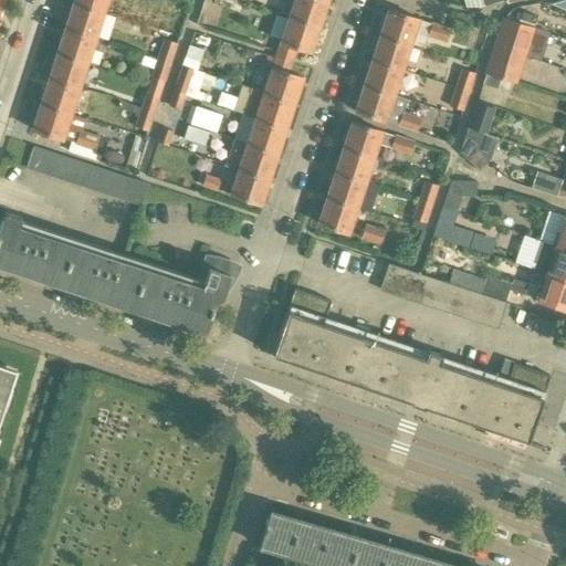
[(73,0),(72,2),(103,12),(106,0),(73,0)]
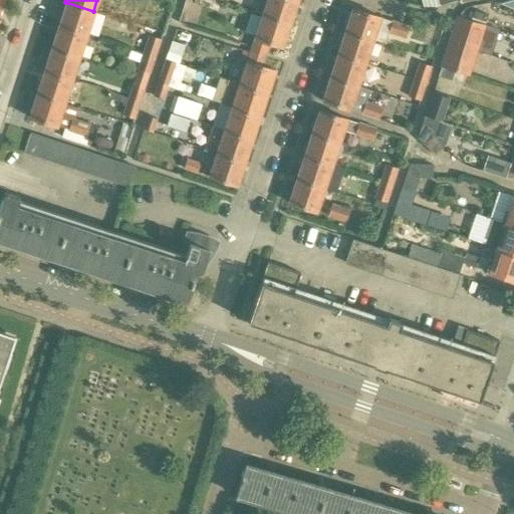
[(294,0),(266,0),(262,15),(289,24),(297,1),(294,0)]
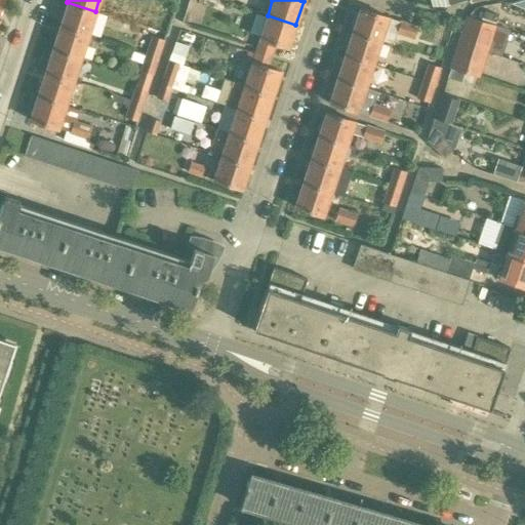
[(524,8),(524,0),(523,0),(511,3),(524,8)]
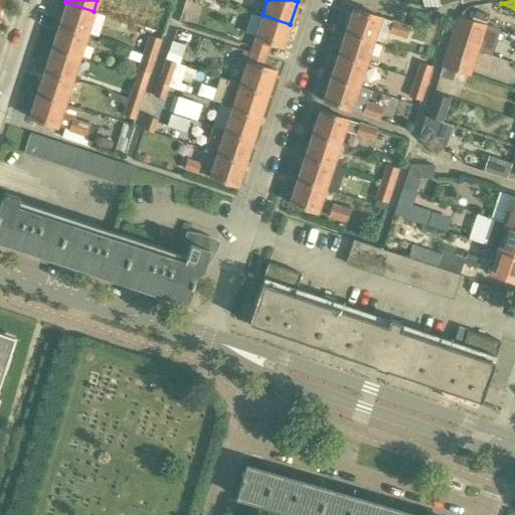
[(65,2),(58,25),(87,34),(94,11),(65,2)]
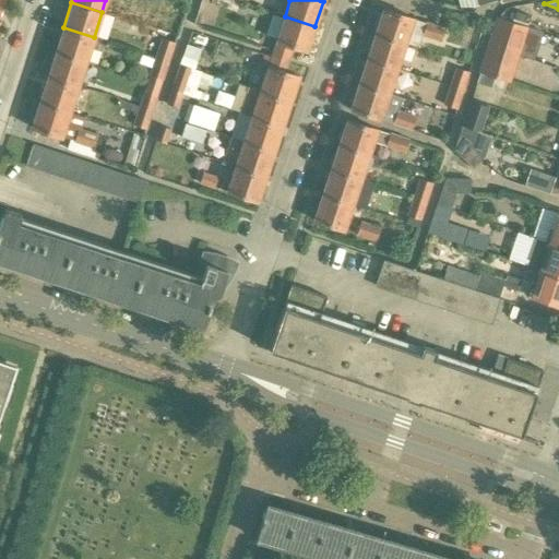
[(375,34),(404,44),(408,31),(421,35),(426,22),(383,9),(375,34)]
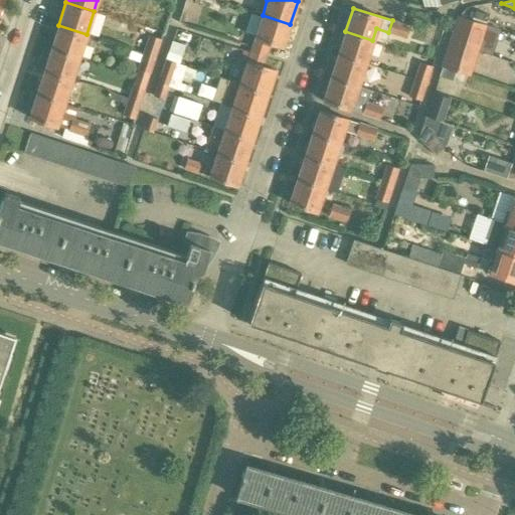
[(485,25),(488,15),(475,11),(472,20),(485,25)]
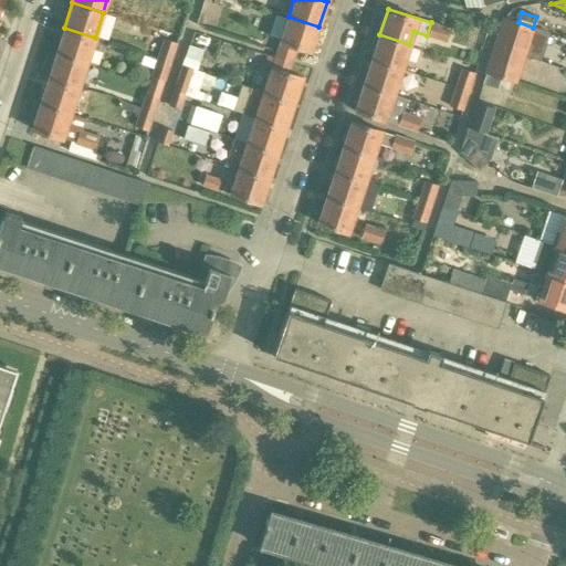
[(318,27),(289,17),(280,42),(281,42),(276,55),(291,60),(295,46),(311,52),(318,27)]
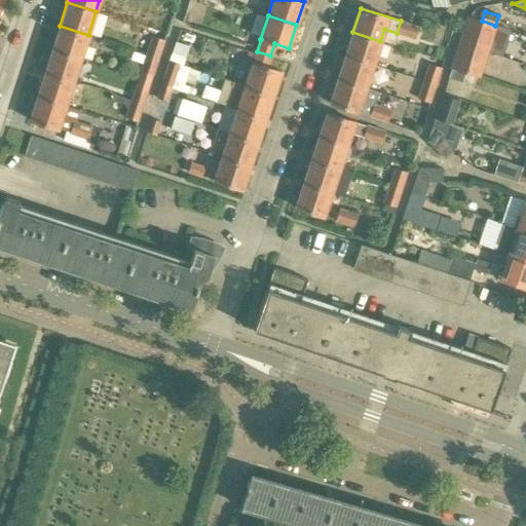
[(456,42),(487,52),(495,26),(482,21),(465,15),(456,42)]
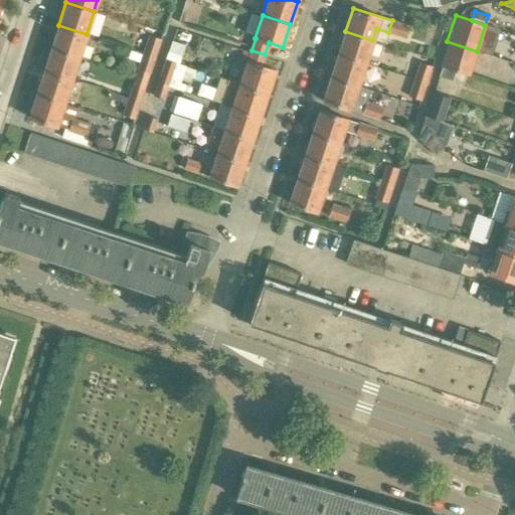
[(405,38),(409,25),(392,20),(388,32),(388,33),(405,38)]
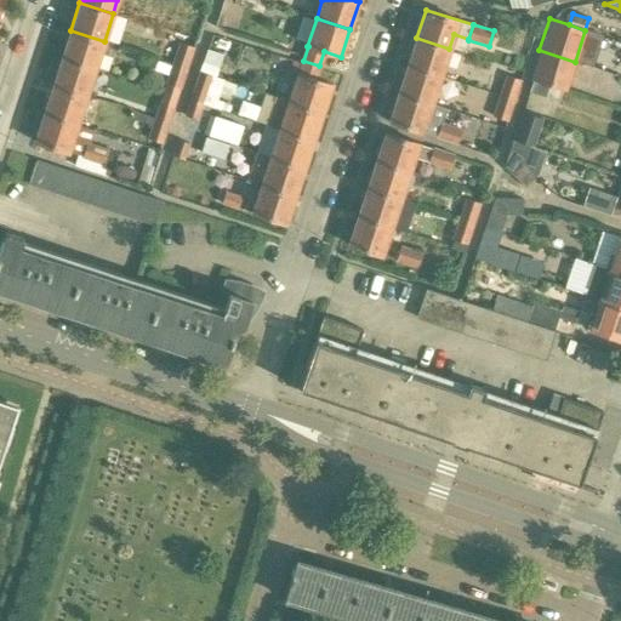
[(70,30),(62,58),(95,69),(104,41),(70,30)]
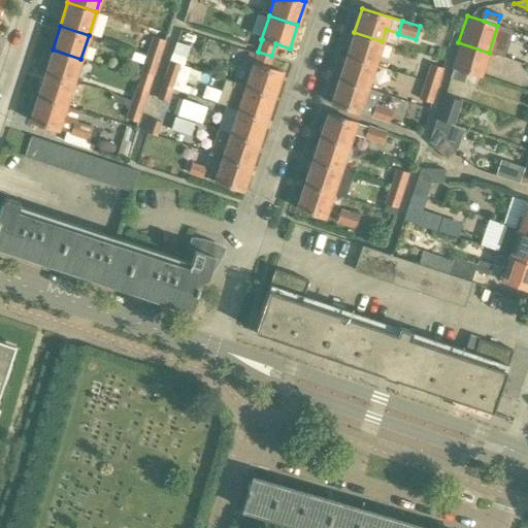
[(382,41),(354,32),(347,56),(374,65),(382,41)]
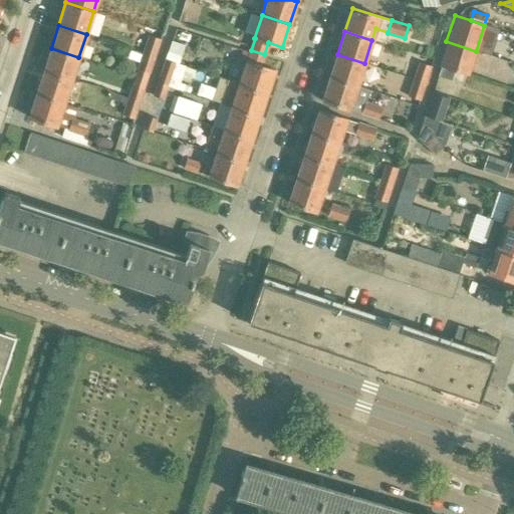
[(142,52),(155,56),(161,39),(148,35),(142,52)]
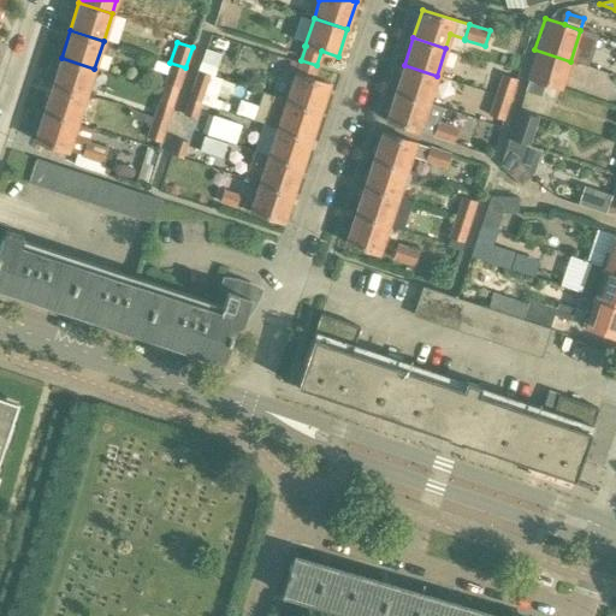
[(205,49),(196,72),(213,77),(220,55),(205,49)]
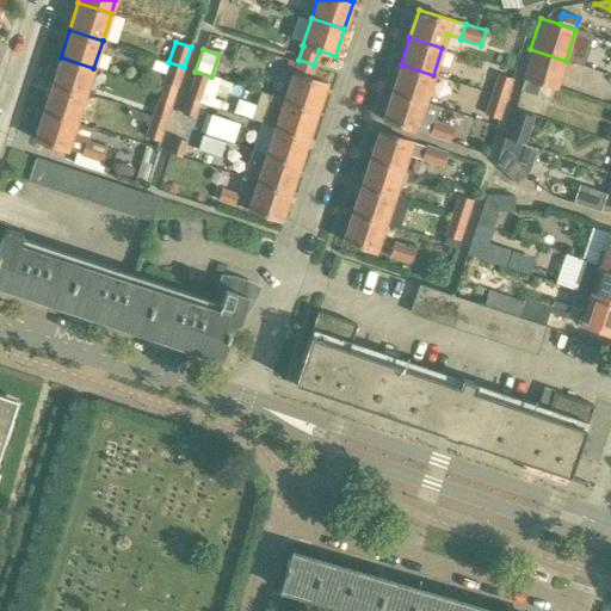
[(566,61),(530,49),(522,78),(556,90),(566,61)]
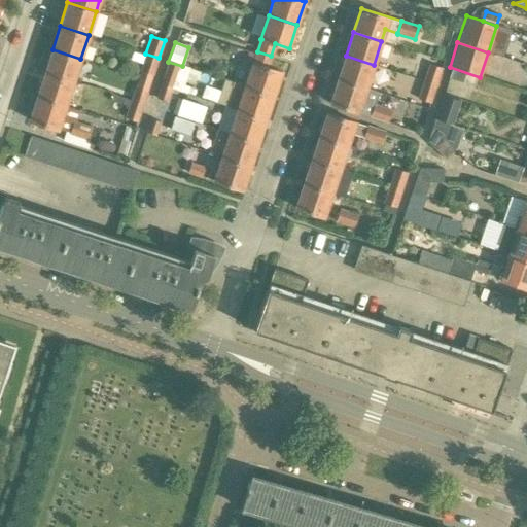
[(80,59),(53,49),(44,73),(73,82),(80,59)]
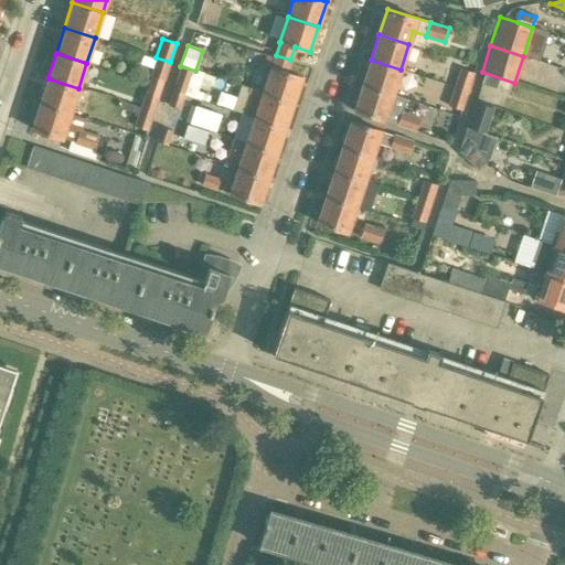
[(290,60),(276,55),(272,67),(270,67),(262,93),(292,103),(301,77),(286,72),(290,60)]
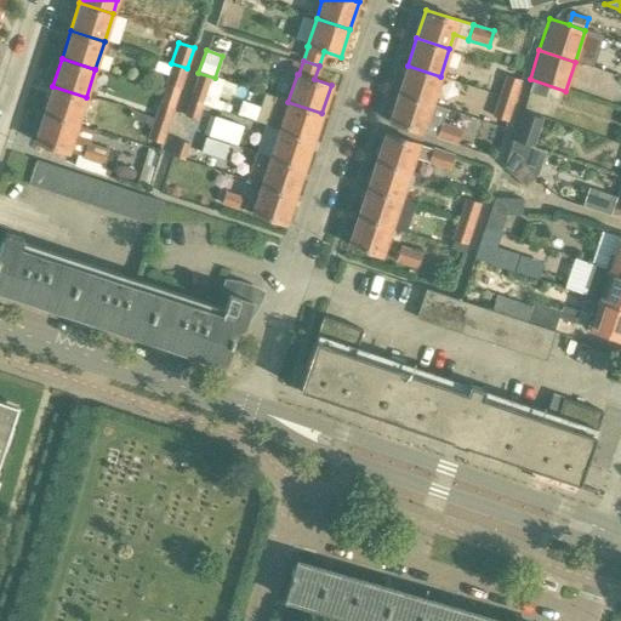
[(187,68),(171,63),(165,84),(181,89),(187,68)]
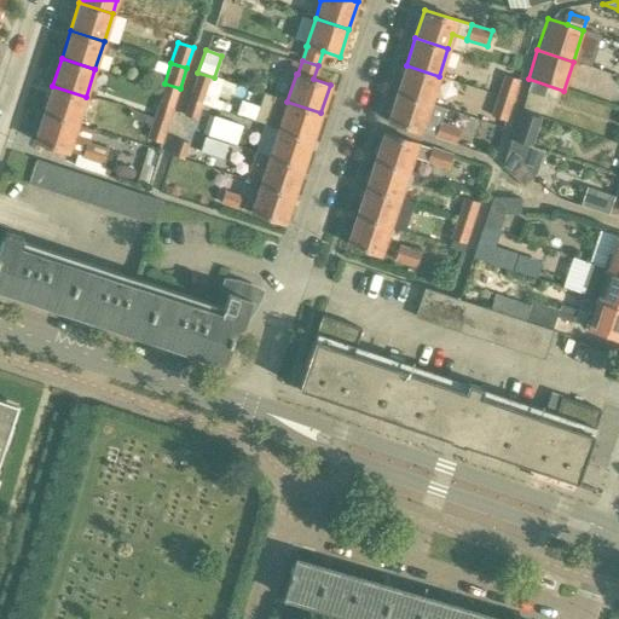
[(439,76),(406,65),(397,93),(429,104),(439,76)]
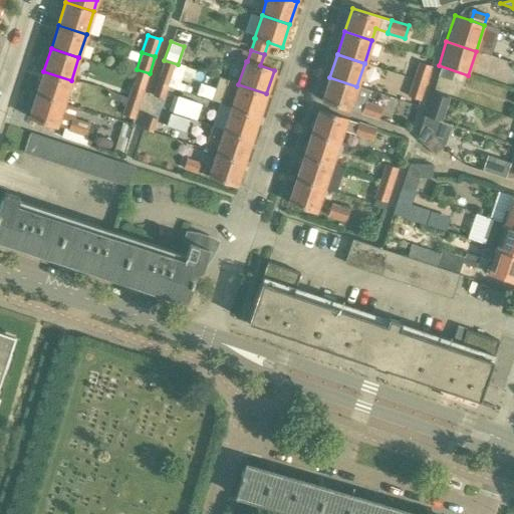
[(157,82),(168,86),(181,90),(183,85),(176,82),(181,65),(178,64),(164,60),(161,69),(157,82)]
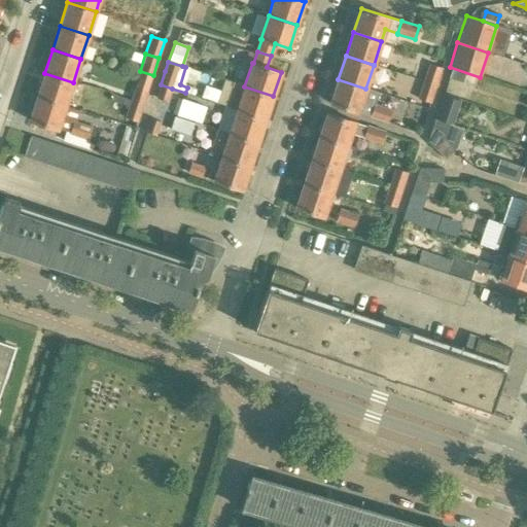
[(423,80),(436,84),(442,68),(429,64),(423,80)]
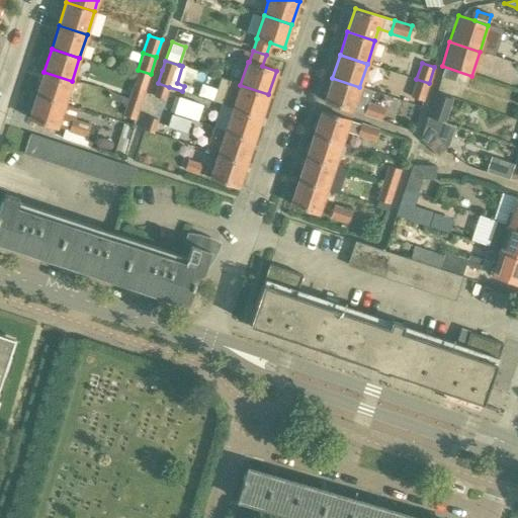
[(471,76),(442,66),(442,67),(443,67),(440,76),(466,84),(468,76),(471,77),(471,76)]
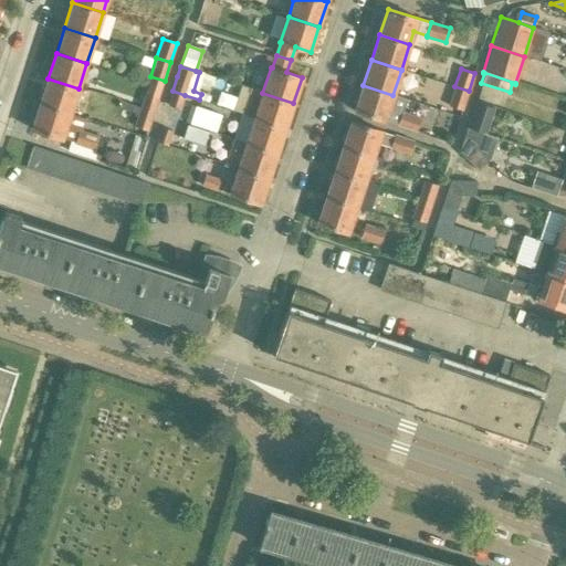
[(79,88),(48,79),(40,104),(70,114),(79,88)]
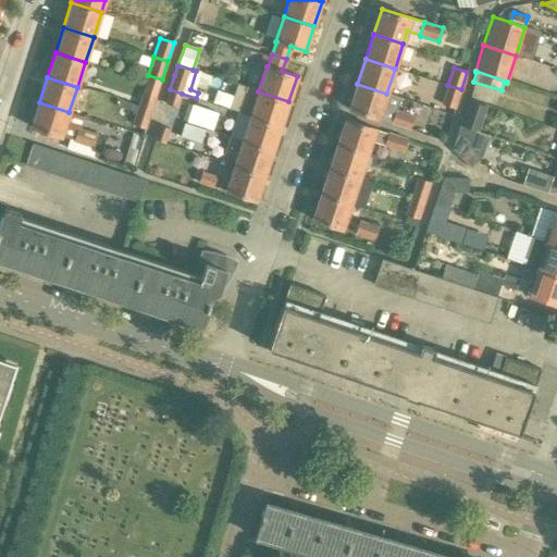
[(288,101),(258,91),(226,81),(218,106),(250,116),(281,126),(288,101)]
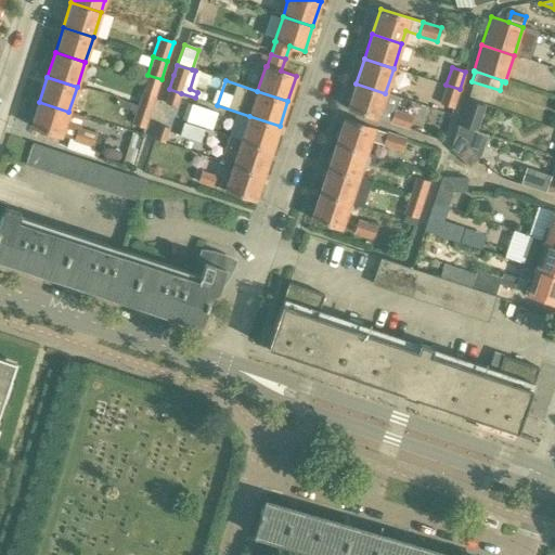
[(385,93),(356,84),(347,108),(377,118),(377,117),(409,128),(412,116),(394,111),(398,98),(385,93)]
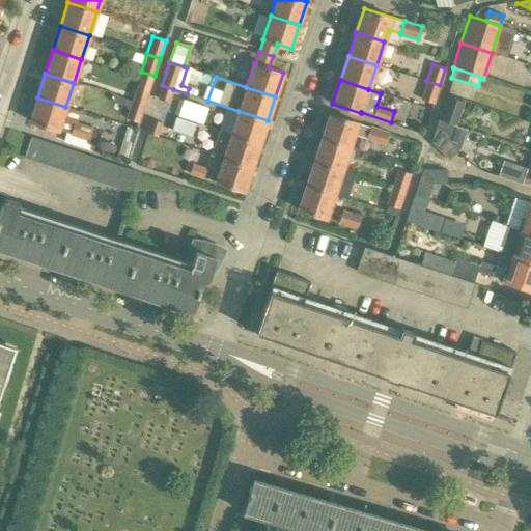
[(440,85),(426,81),(420,99),(434,104),(440,85)]
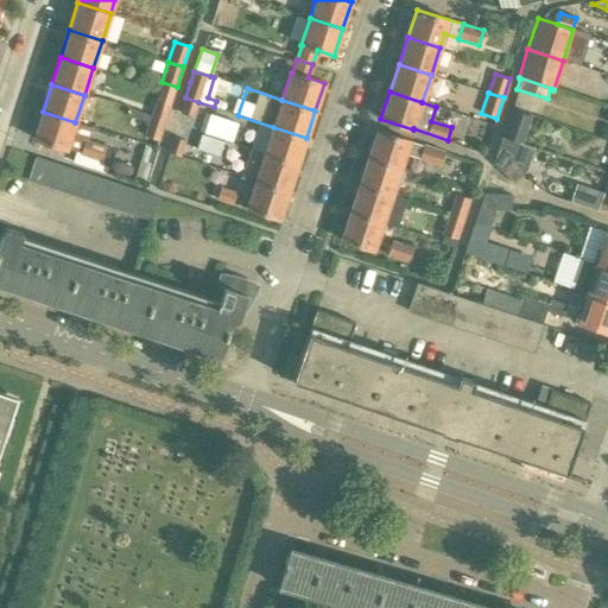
[(198,102),(185,97),(179,114),(194,118),(198,102)]
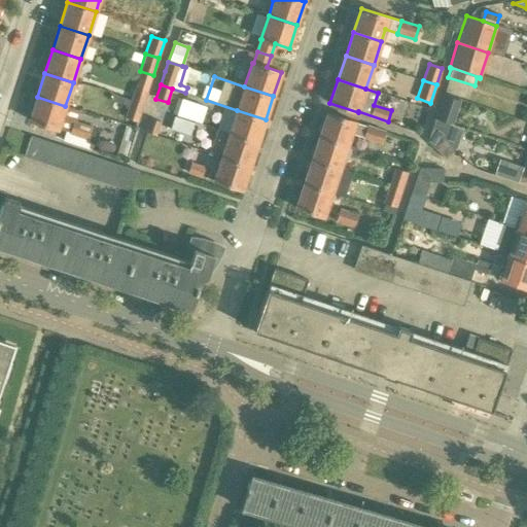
[(134,89),(130,100),(143,104),(147,93),(134,89)]
